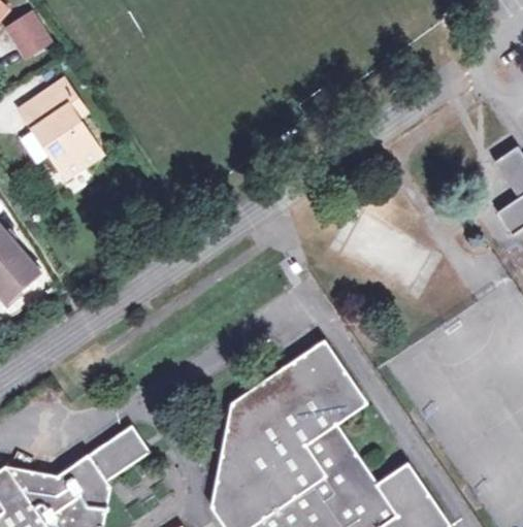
[(22,66),(51,45),(29,12),(0,31),(0,34),(22,66)]
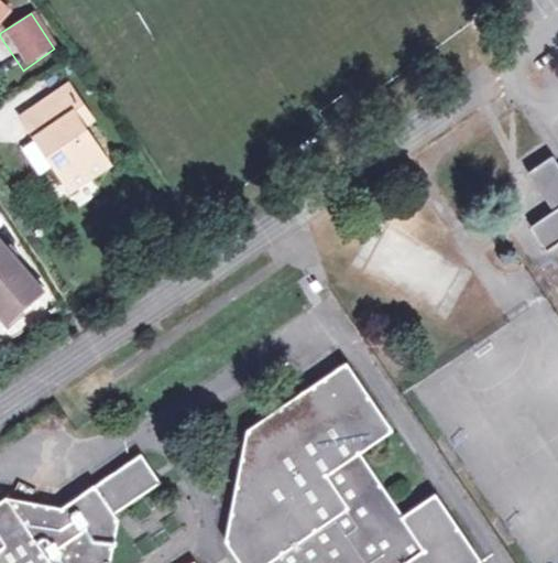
[(55,74),(47,79),(54,89),(62,84),(55,74)]
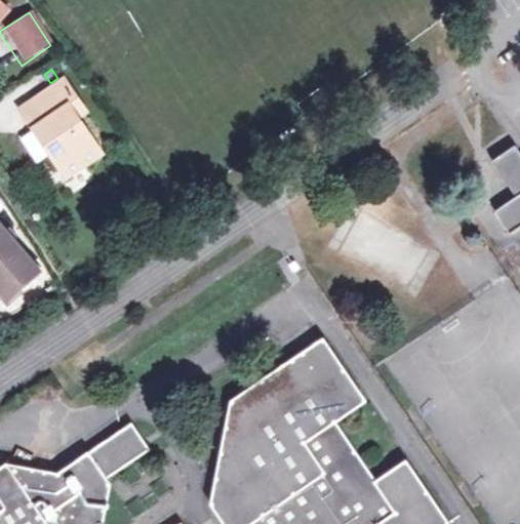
[(61,82),(20,111),(33,129),(49,154),(66,177),(96,156),(73,120),(81,114),(61,82)]
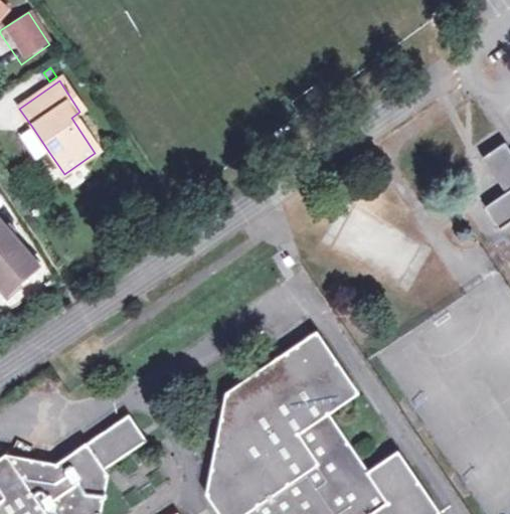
[(48,151),(32,127),(27,132),(42,154),(48,151)]
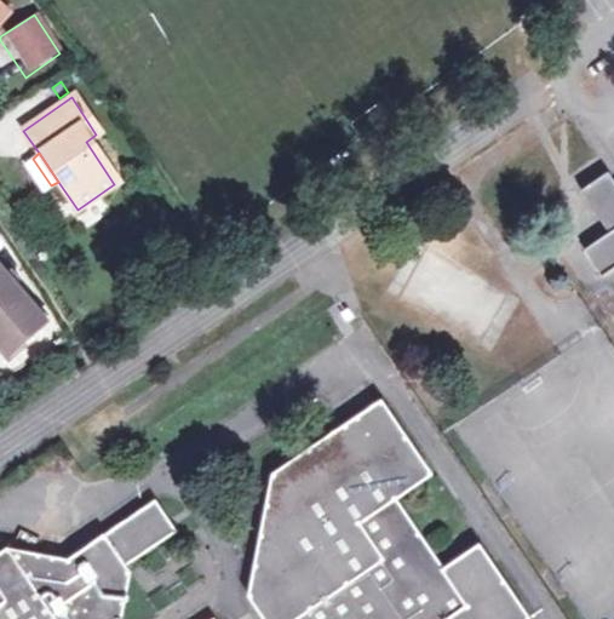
[(613,181),(606,170),(579,188),(608,229),(583,246),(600,273),(613,263),(613,181)]
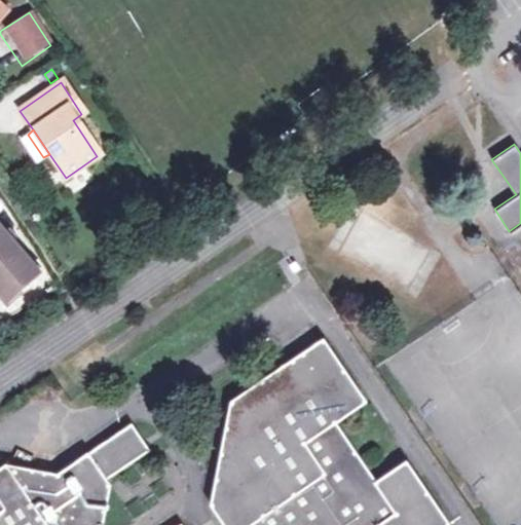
[(35,271),(0,231),(0,279),(2,278),(13,292),(35,271)]
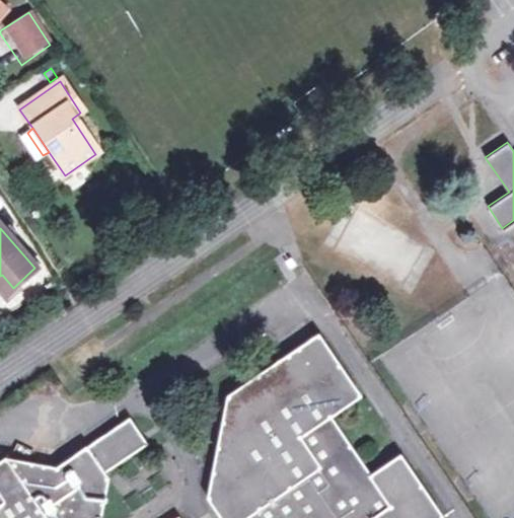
[(2,275),(0,276),(0,285),(7,293),(13,288),(2,275)]
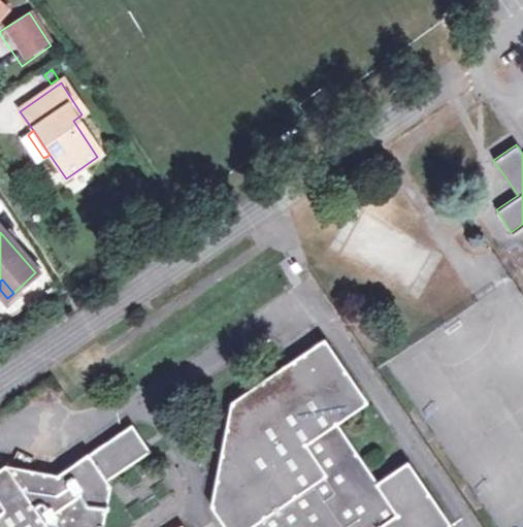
[(446,526),(448,525),(405,463),(374,484),(334,424),(363,403),(323,340),(229,402),(209,507),(222,526),(99,526),(106,486),(104,482),(151,451),(133,425),(56,475),(6,465),(0,468),(0,526),(446,526)]
